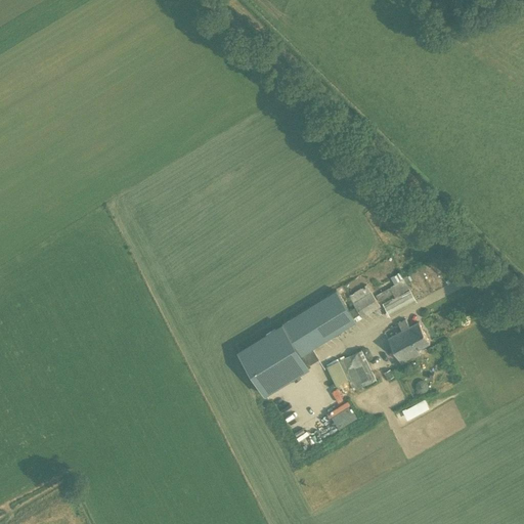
[(375,294),(386,314),(415,299),(404,278),(375,294)]
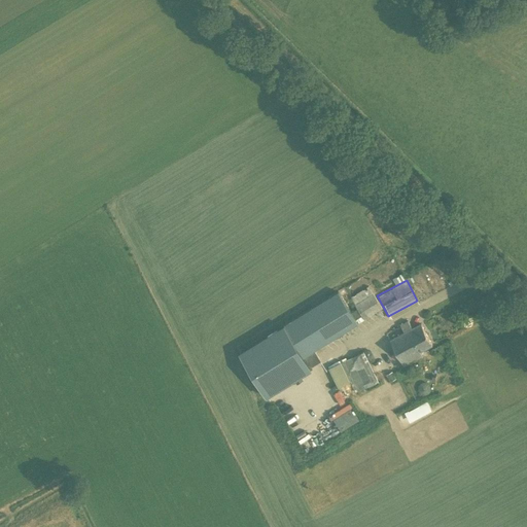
[(338,290),(283,325),(240,352),(267,396),(311,370),(304,357),(358,324),(355,319),(351,312),(338,290)]
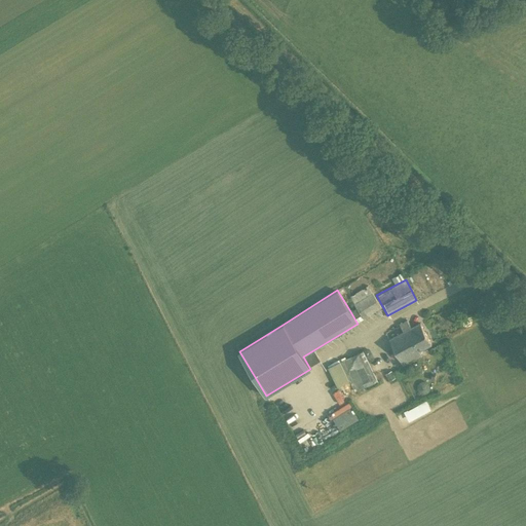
[(357,307),(350,311),(354,318),(362,314),(364,318),(381,307),(372,293),(354,303),(357,307)]
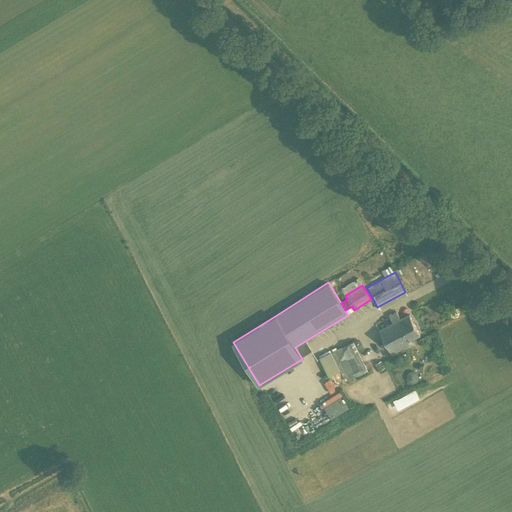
[(380,331),(391,351),(393,356),(411,346),(408,342),(420,335),(409,315),(401,319),(396,312),(388,316),(393,324),(380,331)]
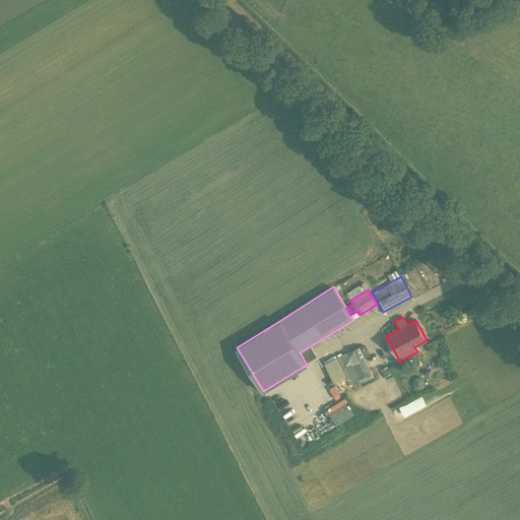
[(350,388),(374,377),(360,346),(336,359),(350,388)]
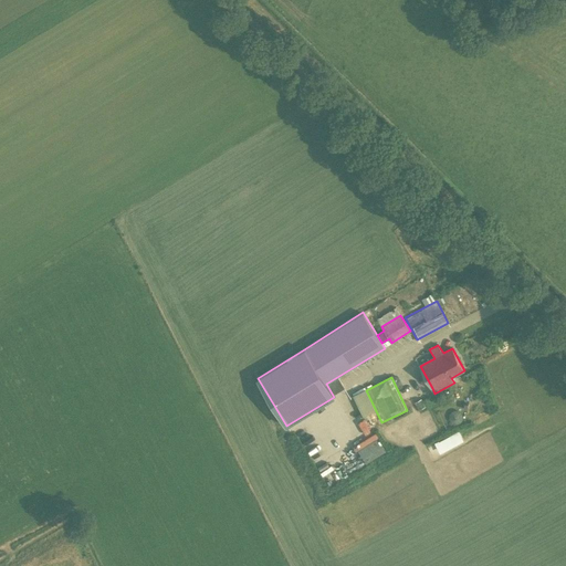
[(362,417),(352,422),(355,428),(365,421),(362,417)]
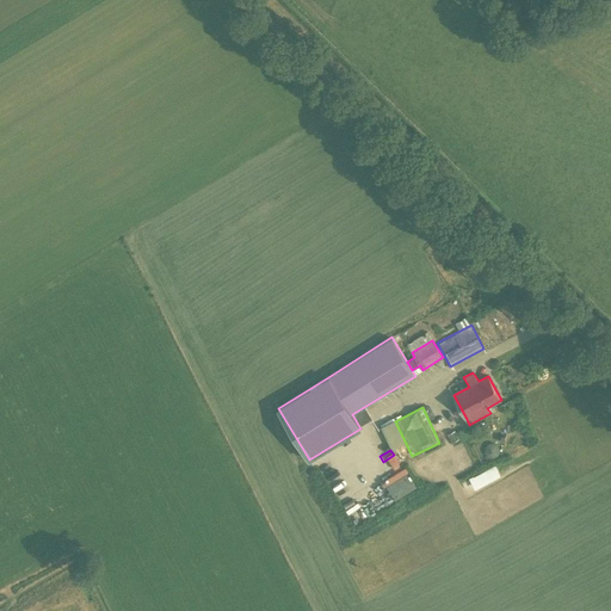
[(495,464),(468,479),(473,488),(500,475),(495,464)]
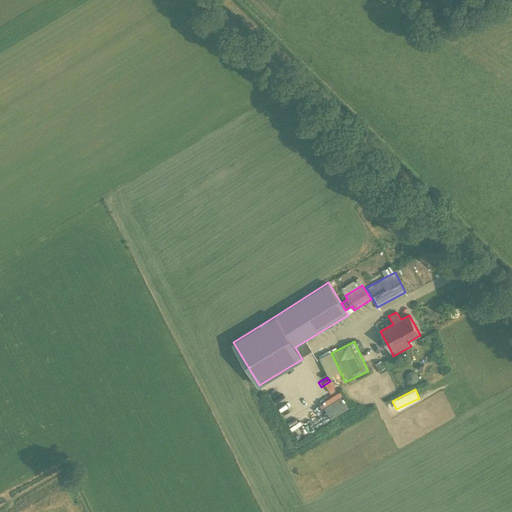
[(340,397),(327,402),(330,409),(343,403),(340,397)]
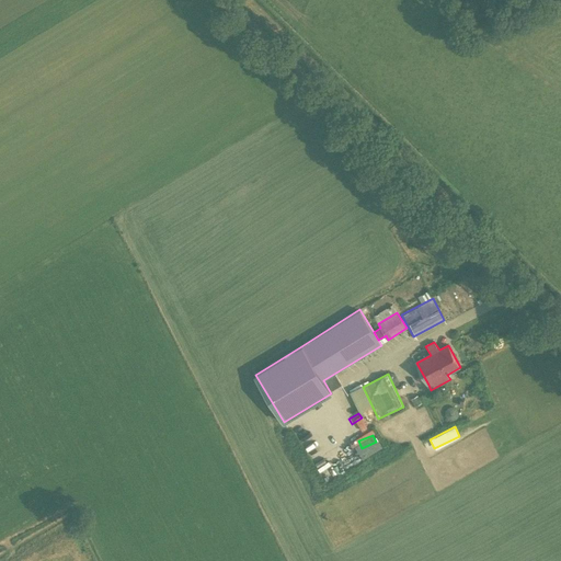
[(366,453),(379,446),(377,442),(364,448),(366,453)]
